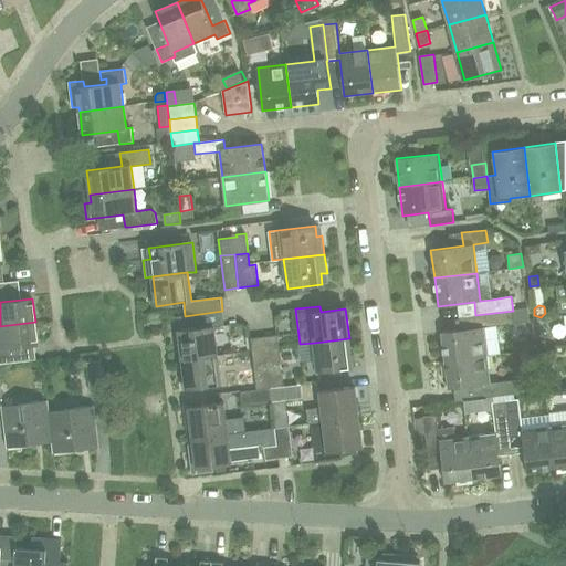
[(488,355),(484,327),(530,322),(527,308),(513,311),(475,315),(478,327),(441,333),(444,360),(488,355)]
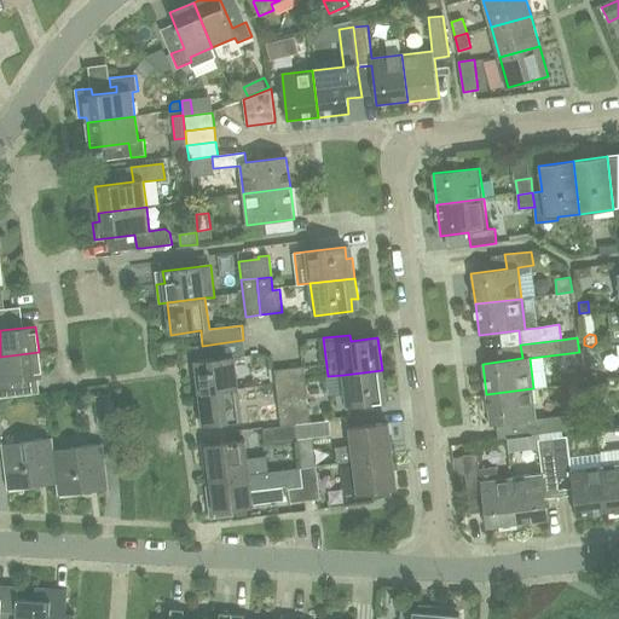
[(200,393),(238,388),(235,357),(246,356),(243,340),(202,346),(194,347),(200,393)]
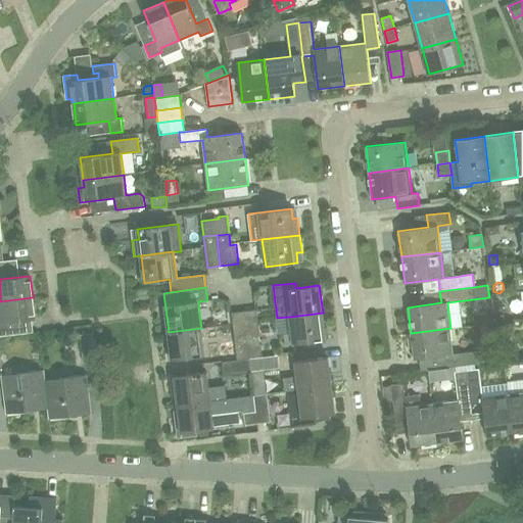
[(35,320),(33,297),(0,301),(0,336),(4,336),(3,324),(32,320),(35,320)]
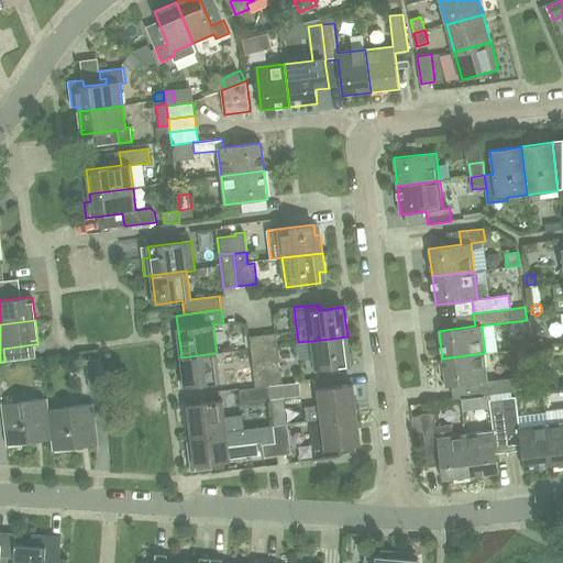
[(267,367),(280,366),(276,333),(263,334),(267,367)]
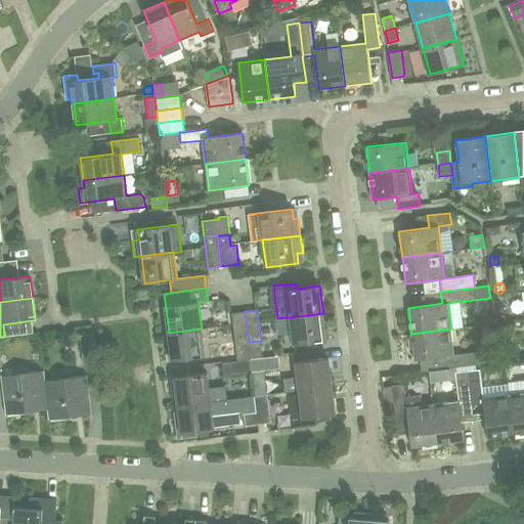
[(235,344),(249,342),(245,311),(232,313),(235,344)]
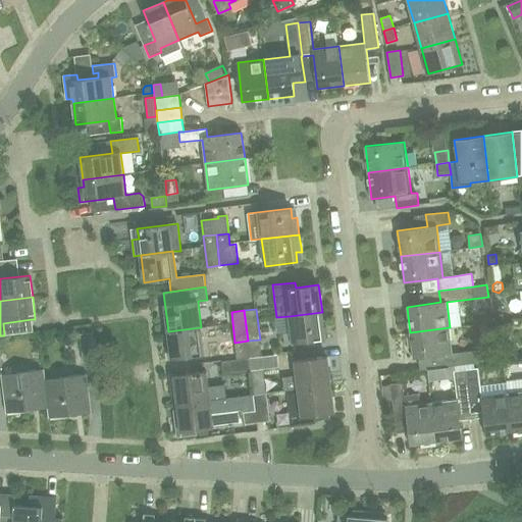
[(276,317),(274,317),(277,335),(292,333),(293,343),(325,338),(322,312),(290,316),(276,317)]
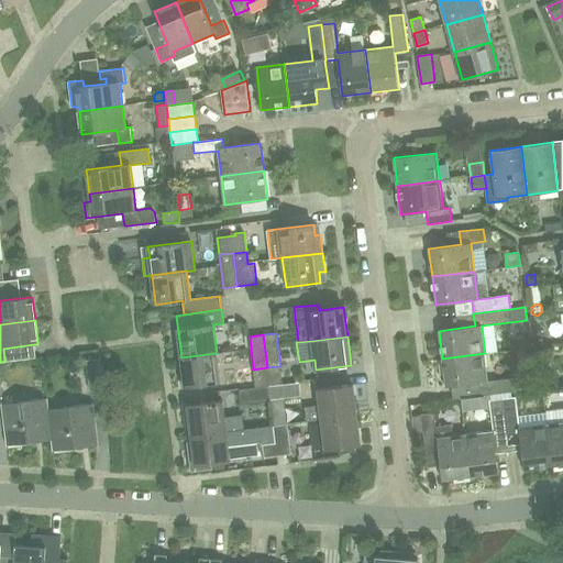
[(217,353),(181,357),(185,387),(220,383),(217,353)]
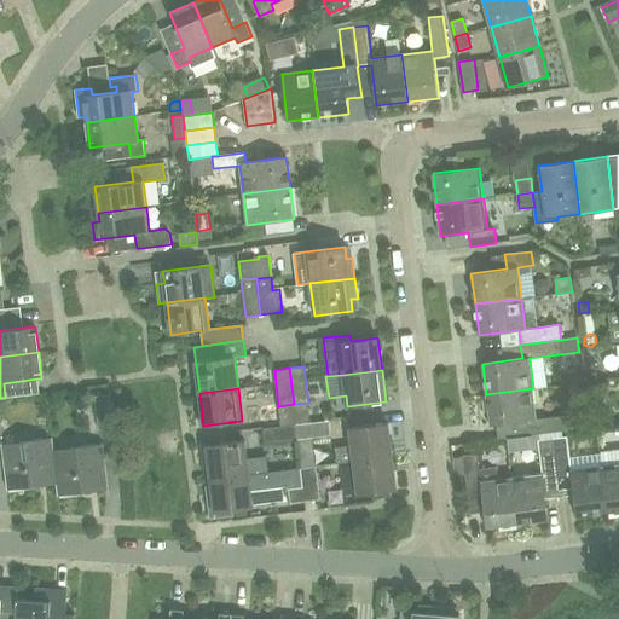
[(533,388),(486,394),(490,426),(530,421),(532,435),(572,429),(570,415),(537,418),(533,388)]
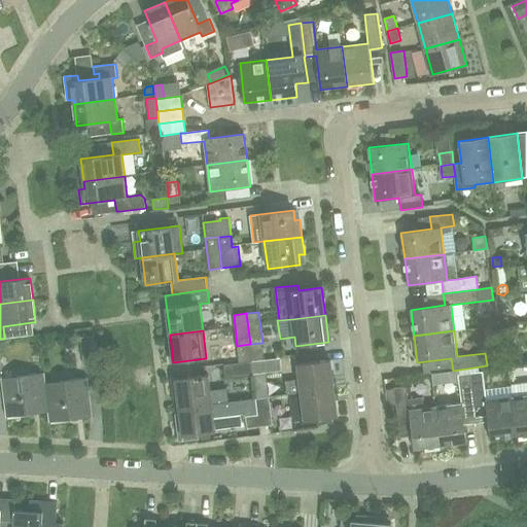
[(250,344),(237,346),(239,362),(265,359),(262,343),(250,344)]
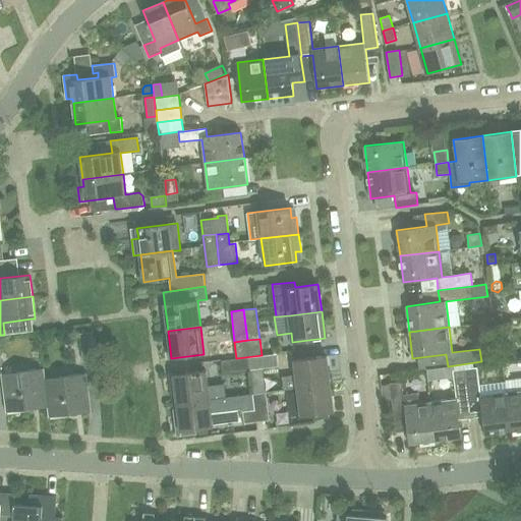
[(249,357),(251,369),(279,366),(277,354),(249,357)]
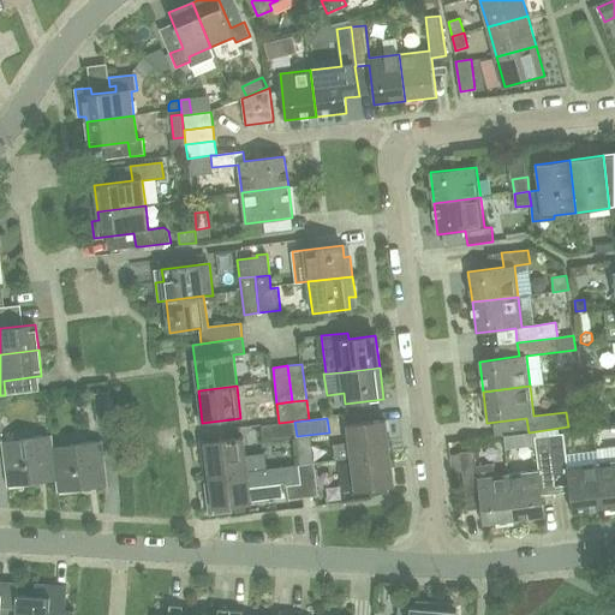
[(335,460),(351,458),(390,453),(386,421),(347,425),(350,442),(334,445),(335,460)]
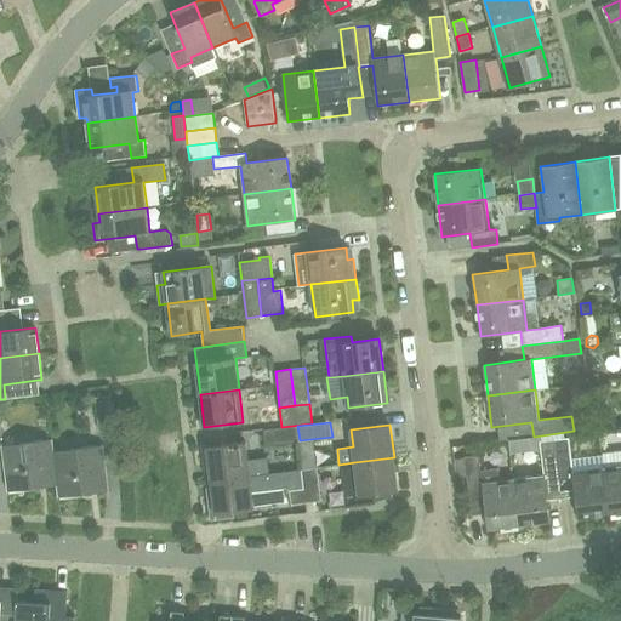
[(266,445),(300,440),(297,426),(263,431),(266,445)]
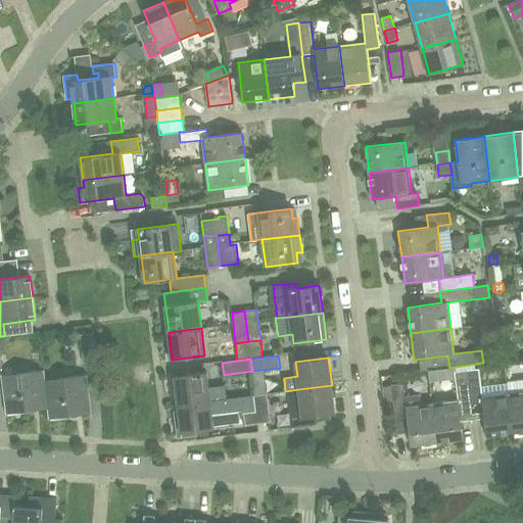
[(513,433),(509,394),(482,397),(479,369),(467,371),(471,405),(483,403),(487,436),(513,433)]
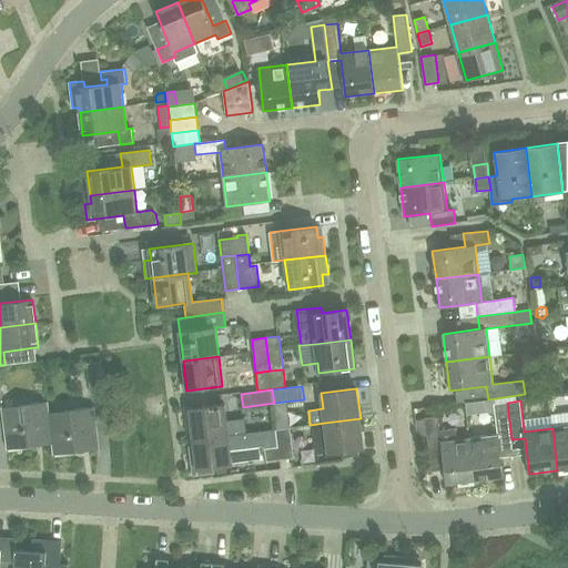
[(49,413),(48,402),(1,408),(7,449),(52,444),(53,444),(49,413)]
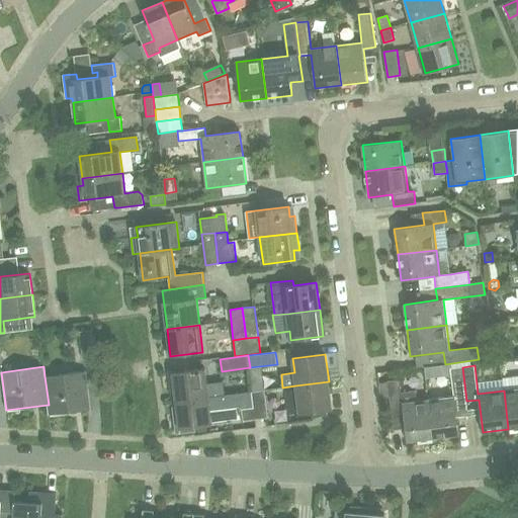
[(205,369),(183,371),(183,367),(168,369),(170,389),(174,387),(176,401),(208,397),(225,395),(223,381),(206,383),(205,369)]
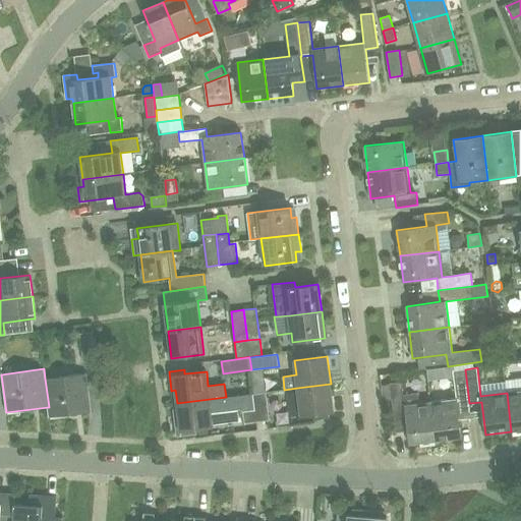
[(457,404),(469,403),(465,369),(453,370),(456,399),(430,402),(436,442),(461,438),(457,404)]
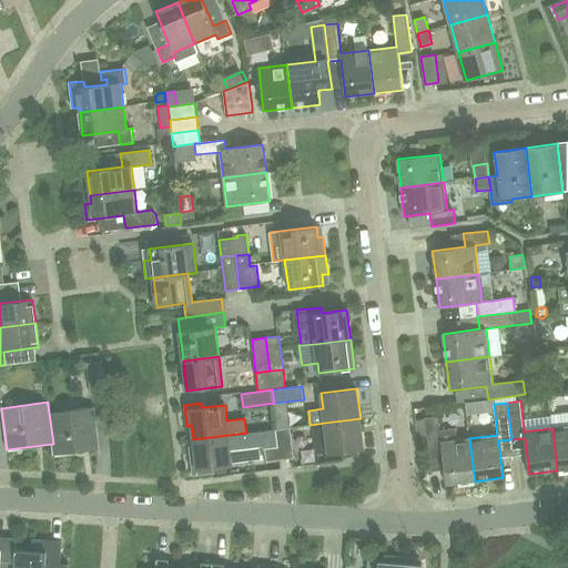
[(53,444),(52,444),(53,455),(100,449),(94,407),(49,413),(53,444)]
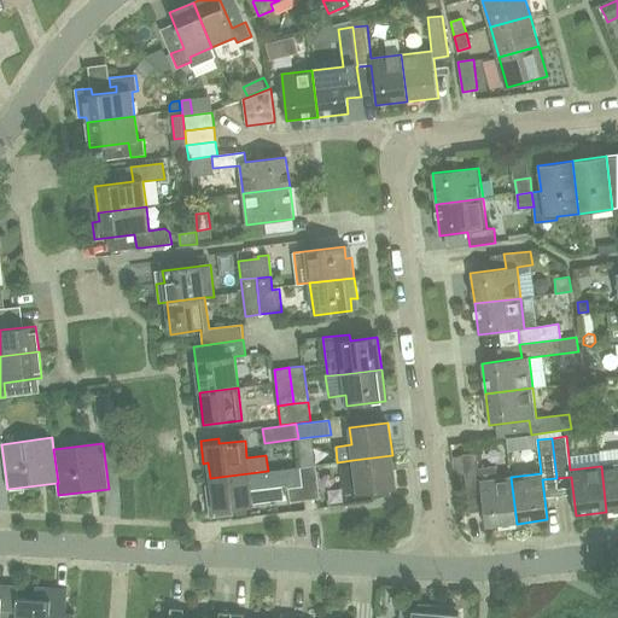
[(517,524),(511,477),(499,478),(497,466),(478,468),(477,453),(462,455),(467,495),(482,494),(485,528),(517,524)]
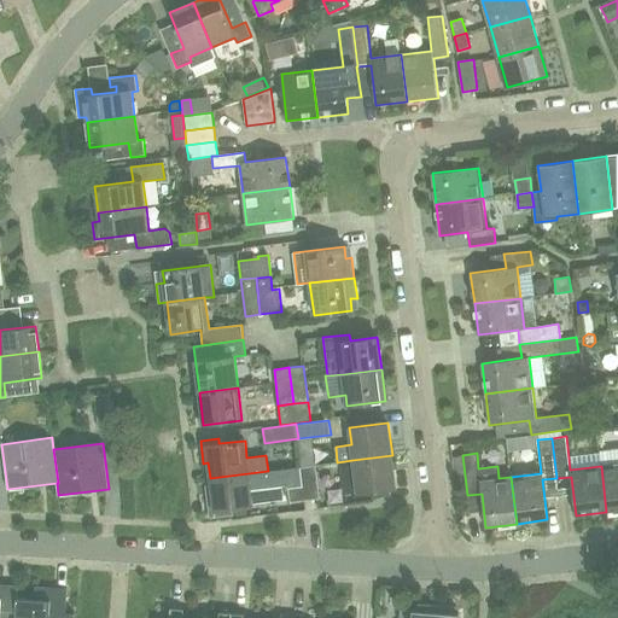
[(392,455),(353,460),(357,494),(396,489),(392,455)]
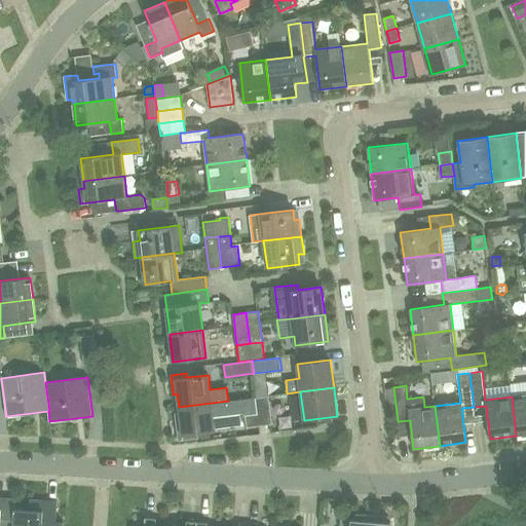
[(525,393),(512,397),(516,436),(525,435),(525,393)]
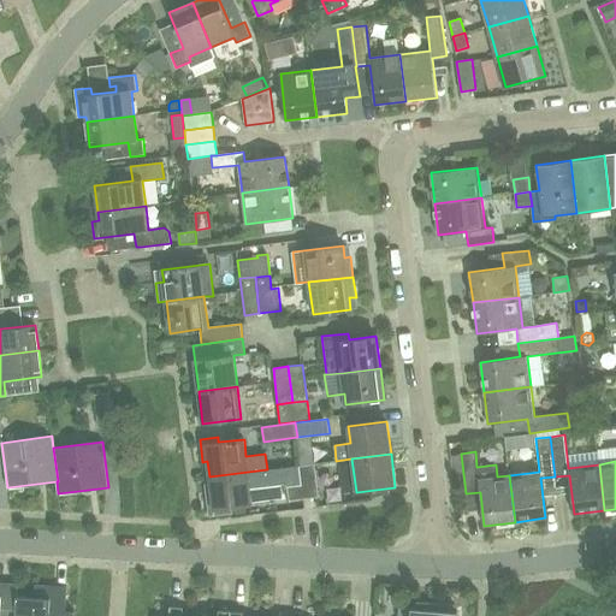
[(300,466),(304,499),(319,497),(314,465),(300,466)]
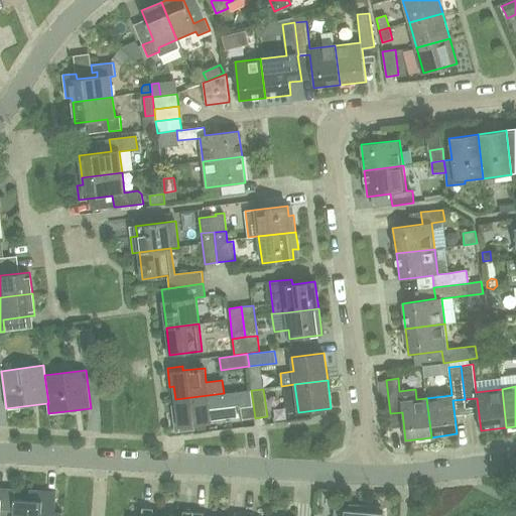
[(242,419),(255,418),(251,390),(239,392),(242,419)]
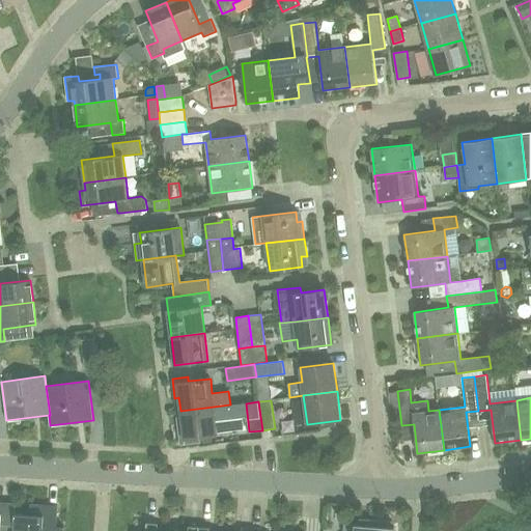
[(217,436),(214,407),(180,411),(182,424),(177,425),(179,445),(199,442),(199,438),(217,436)]
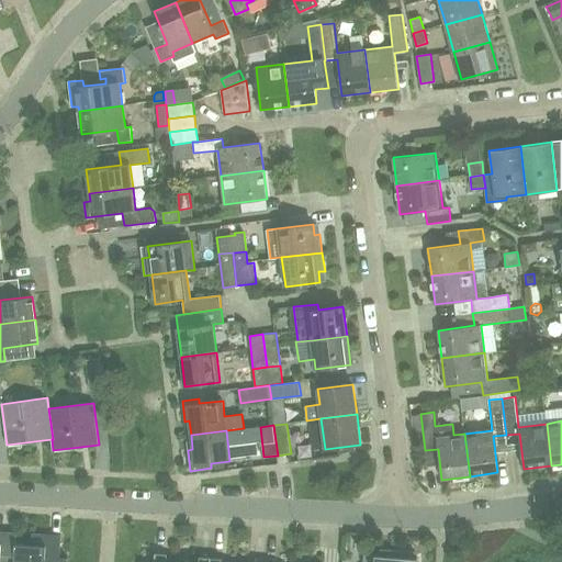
[(14,561),(15,543),(17,543),(17,534),(0,531),(0,561),(14,561)]
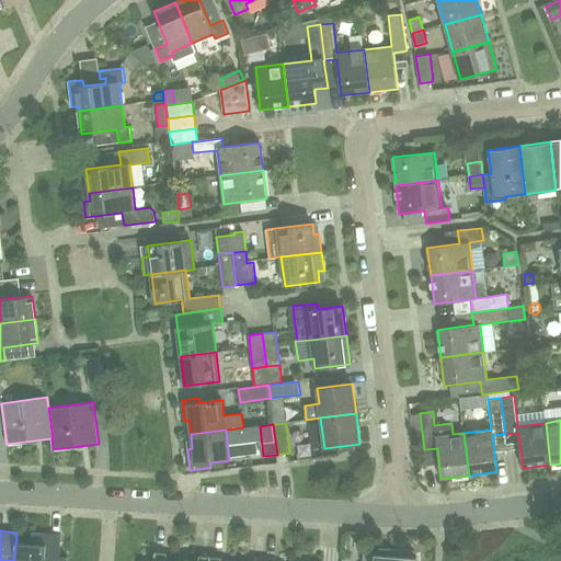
[(14,560),(67,560),(67,557),(59,557),(61,535),(32,534),(32,544),(16,542),(15,542),(14,560)]
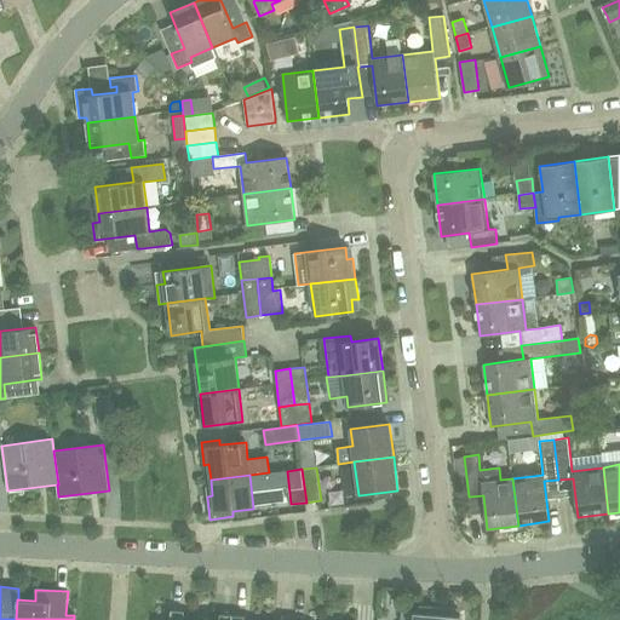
[(459,619),(460,616),(458,616),(458,608),(419,606),(417,619),(459,619)]
